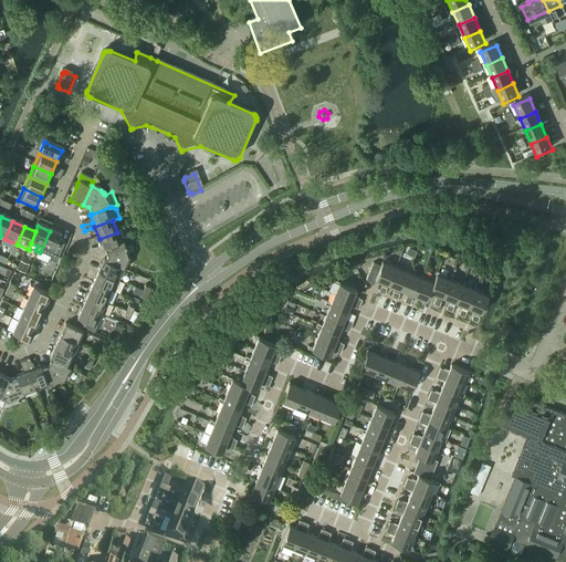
[(100,239),(88,242),(90,248),(101,243),(104,251),(105,251),(105,250),(124,243),(126,242),(125,238),(126,235),(125,231),(124,230),(123,229),(117,232),(100,239)]
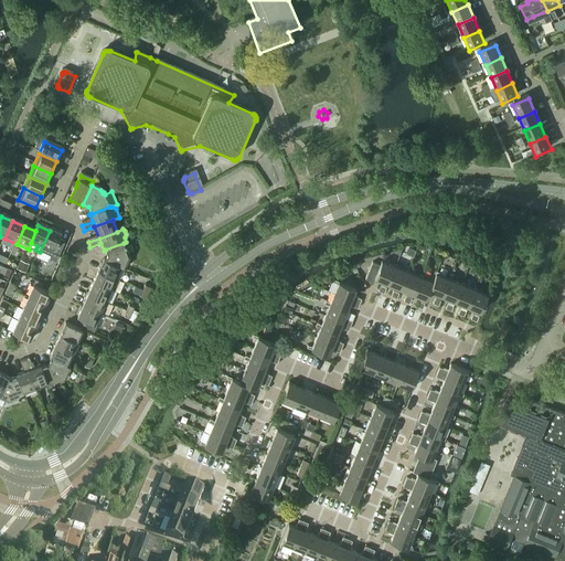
[(40,252),(39,254),(50,260),(49,262),(56,265),(59,258),(65,245),(59,242),(62,236),(50,231),(40,252)]
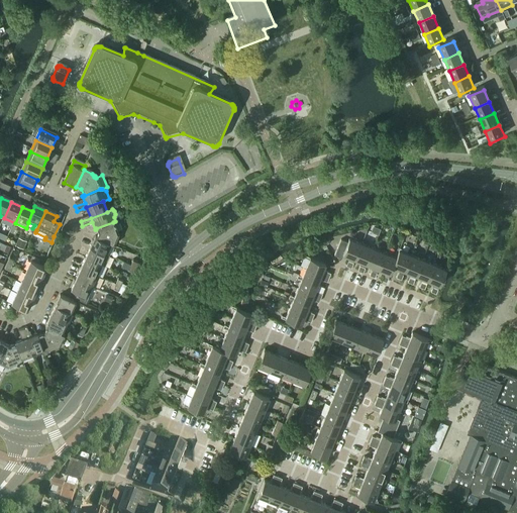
[(113,222),(96,228),(96,229),(99,235),(96,240),(111,247),(110,247),(113,248),(117,239),(116,236),(118,235),(115,227),(116,227),(115,225),(114,225),(113,222)]
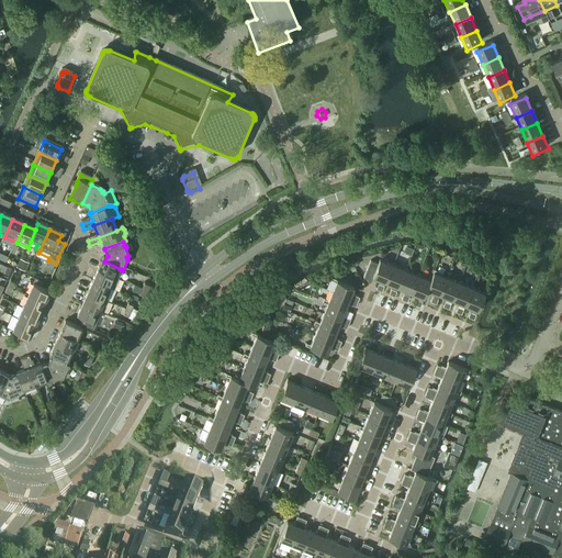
[(103,260),(98,272),(115,280),(120,269),(121,269),(104,261),(103,260)]
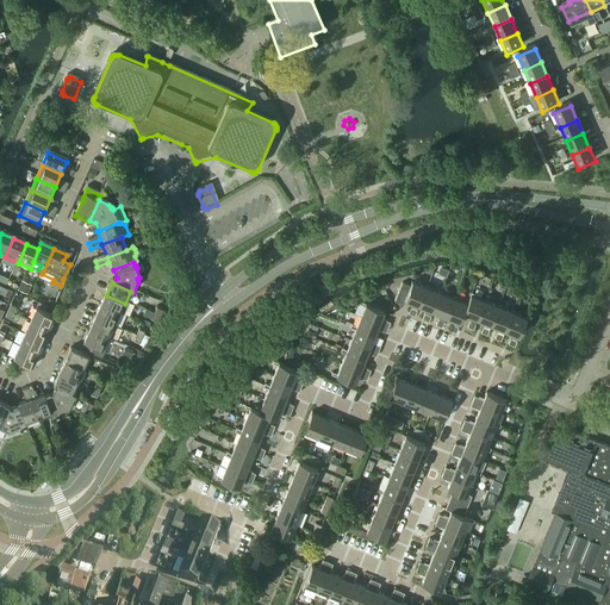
[(418,310),(427,291),(415,286),(415,285),(414,284),(410,289),(402,286),(394,305),(403,309),(404,304),(418,310)]
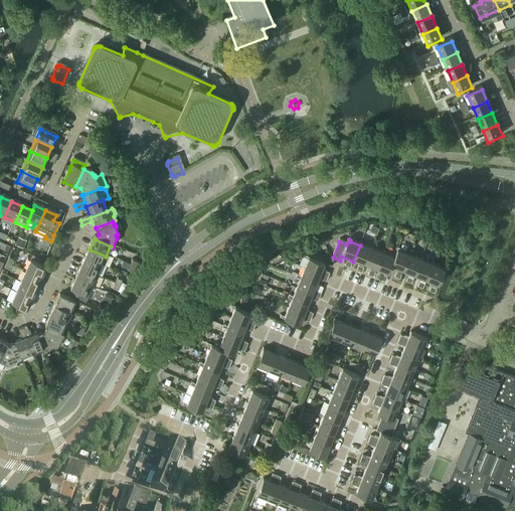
[(360,245),(353,262),(365,267),(371,250),(361,246),(362,244),(360,244),(360,245)]
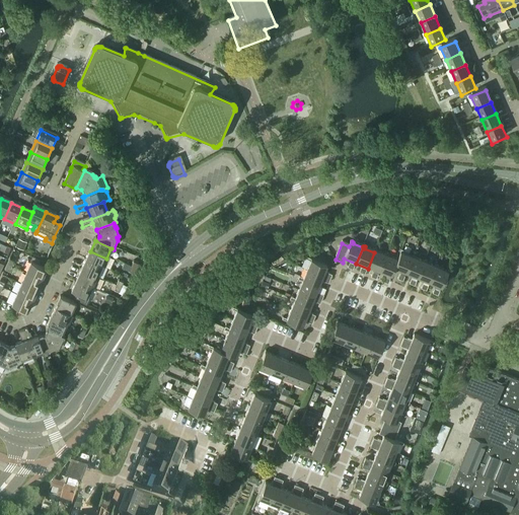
[(374,252),(368,269),(379,274),(386,256),(376,253),(376,251),(375,250),(374,252)]
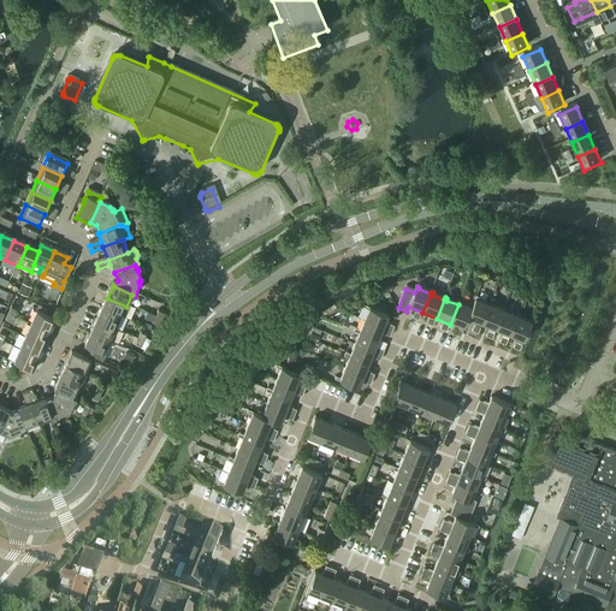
[(107,298),(101,310),(120,320),(125,321),(131,309),(126,307),(107,298)]
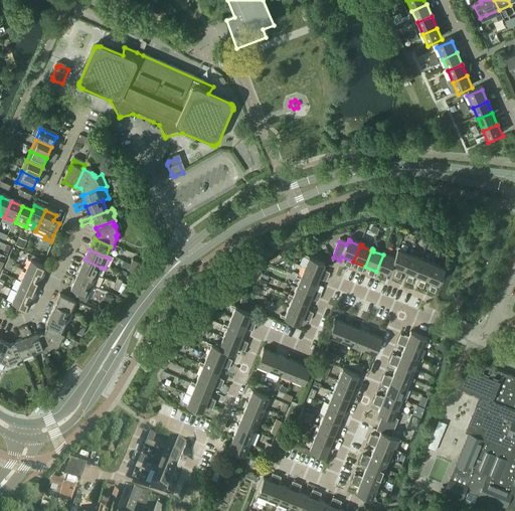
[(391,269),(402,274),(409,258),(399,253),(400,251),(398,250),(394,260),(391,269)]
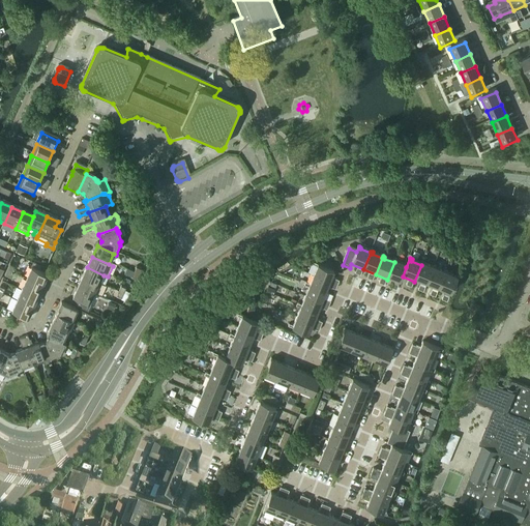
[(394,262),(387,280),(400,285),(403,276),(406,267),(395,263),(396,262),(394,261),(394,262)]
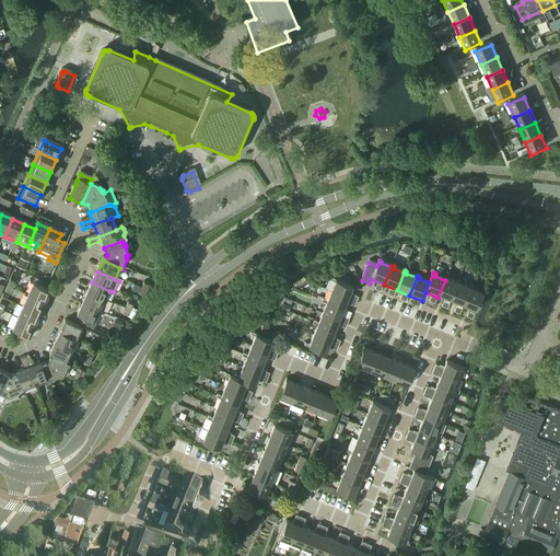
[(445,280),(438,298),(451,302),(457,285),(447,280),(447,279),(446,278),(445,280)]
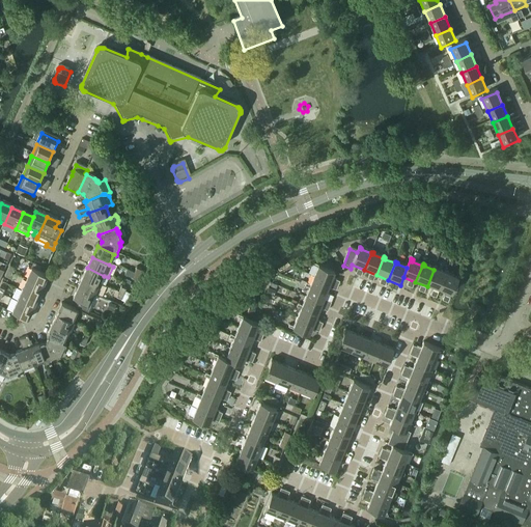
[(314,267),(313,269),(317,270),(313,279),(338,288),(339,285),(339,284),(332,281),(335,275),(314,267)]
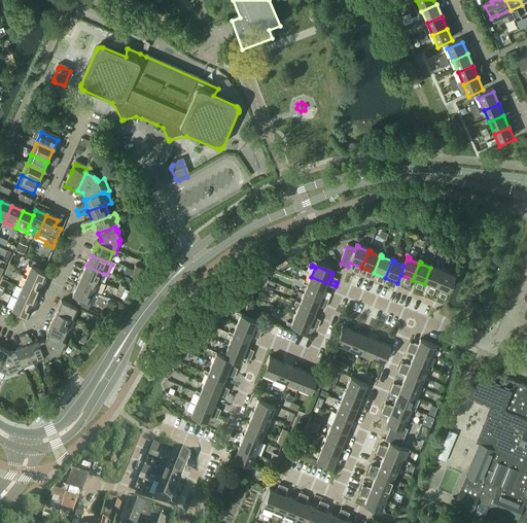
[(86,266),(82,277),(99,284),(103,274),(86,266)]
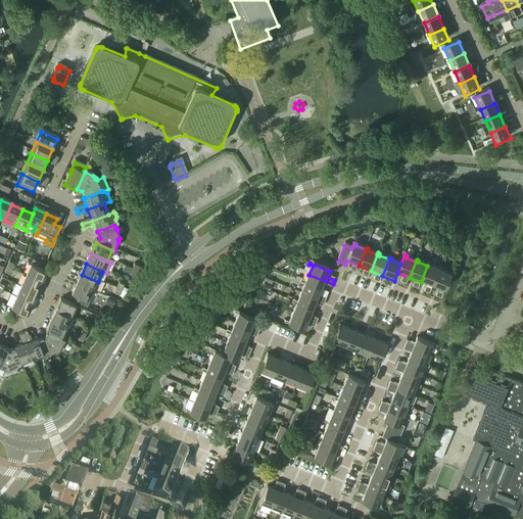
[(427,266),(421,282),(432,287),(439,271),(429,267),(430,266),(428,265),(427,266)]
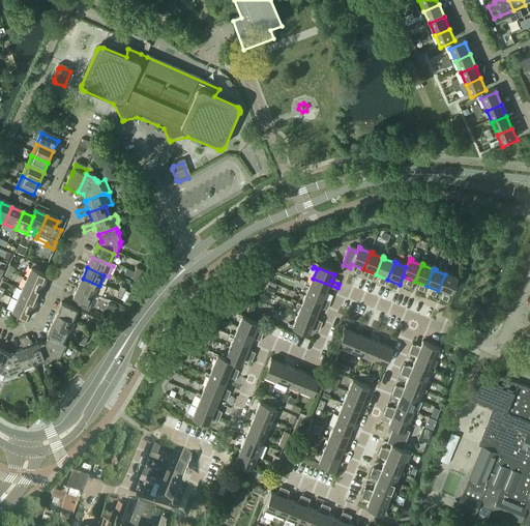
[(27,282),(42,289),(48,278),(31,270),(27,282)]
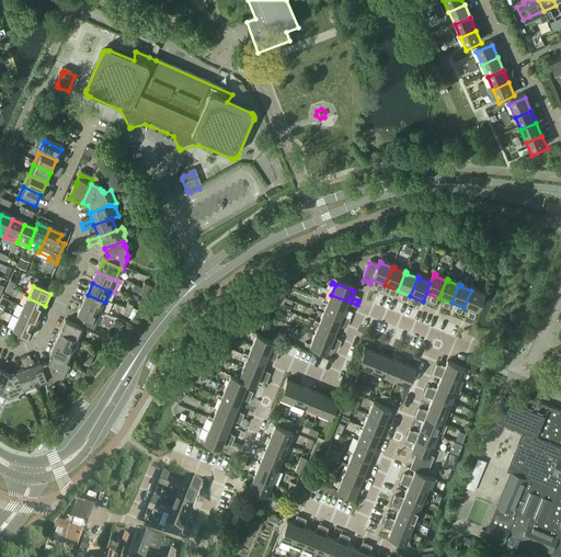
[(472,288),(471,291),(464,308),(478,314),(484,296),(473,292),(473,290),(472,288)]
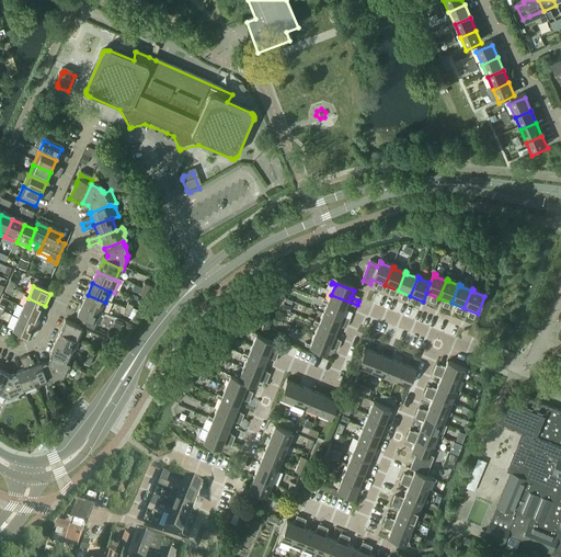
[(88,295),(82,306),(100,314),(100,315),(103,316),(109,304),(105,303),(88,295)]
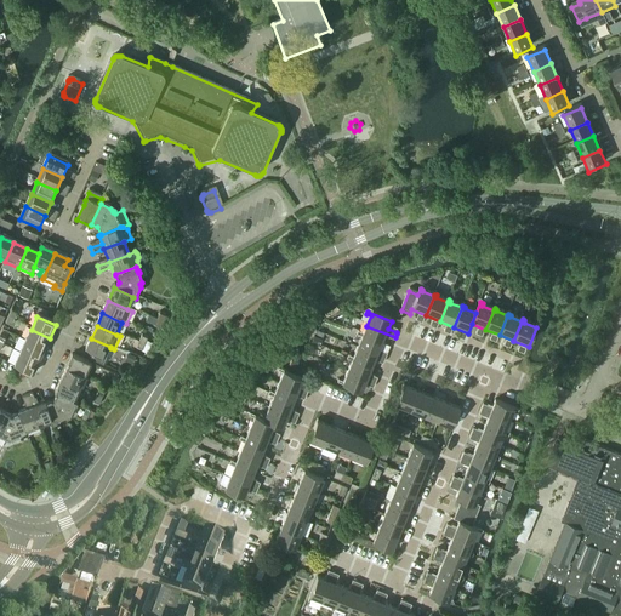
[(360,336),(359,340),(360,340),(362,338),(381,347),(385,340),(393,343),(396,337),(366,326),(363,336),(360,336)]
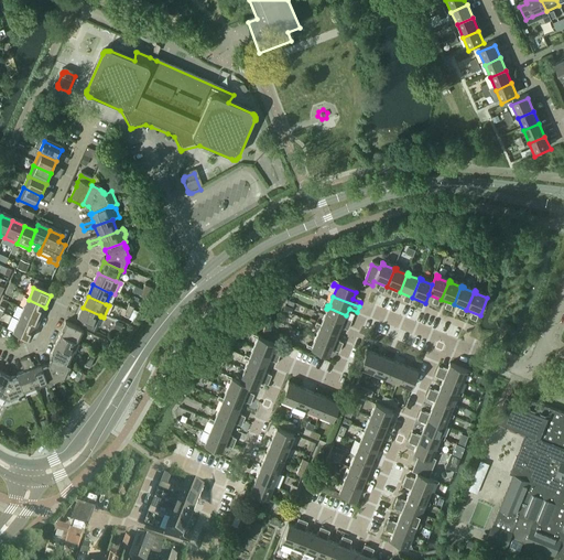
[(29,300),(23,312),(41,320),(45,308),(29,300)]
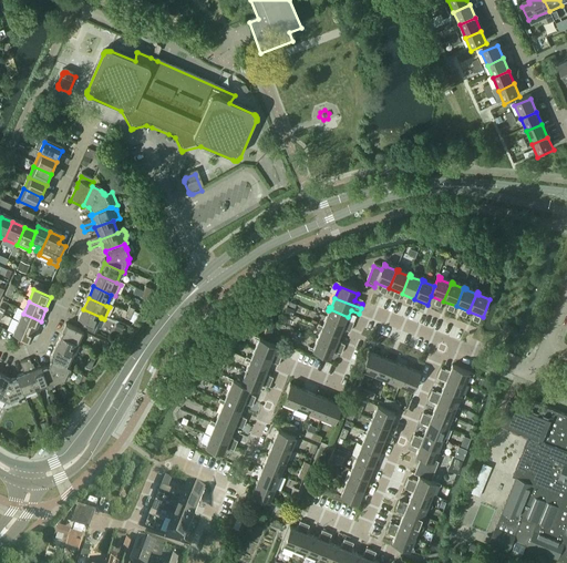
[(83,309),(78,321),(84,324),(81,330),(95,337),(99,330),(95,329),(101,318),(101,317),(83,309)]
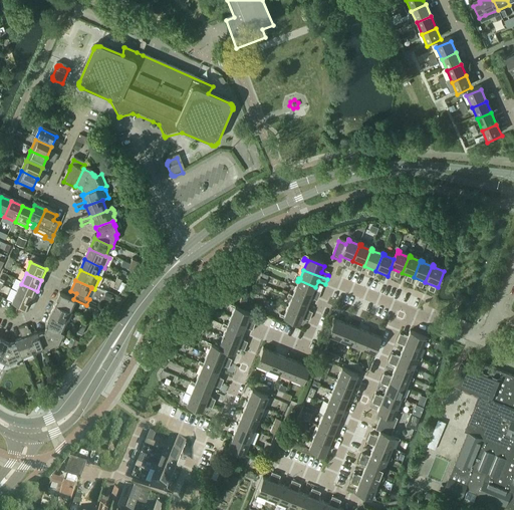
[(298,281),(295,290),(319,299),(320,295),(313,292),(315,287),(299,280),(298,281)]
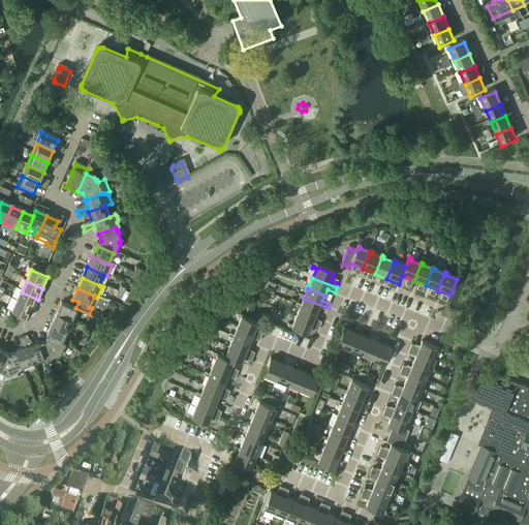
[(22,292),(17,303),(33,310),(38,300),(22,292)]
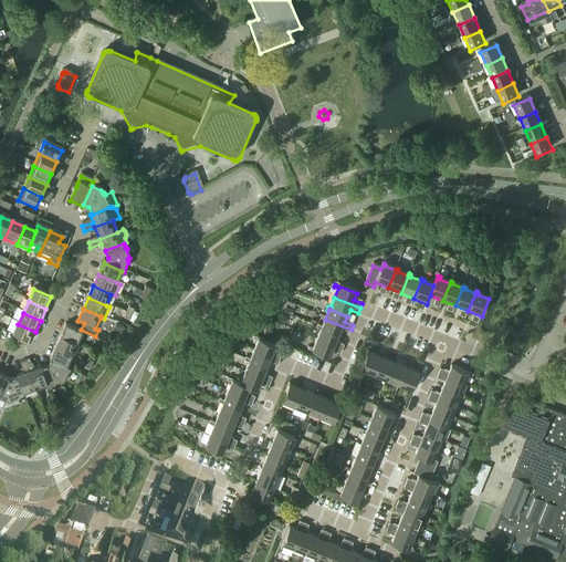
[(320,329),(318,332),(320,332),(321,331),(338,337),(341,332),(349,335),(352,330),(325,320),(321,329),(320,329)]
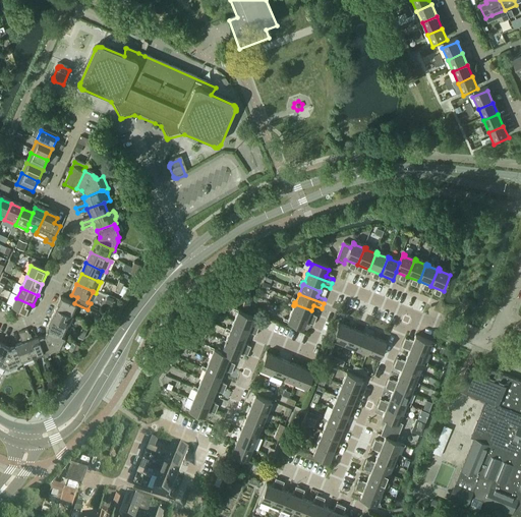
[(27,317),(33,305),(16,298),(11,309),(27,317)]
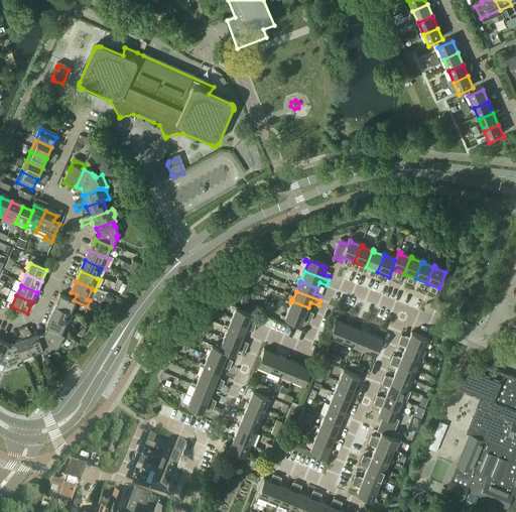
[(54,308),(71,315),(76,304),(59,297),(54,308)]
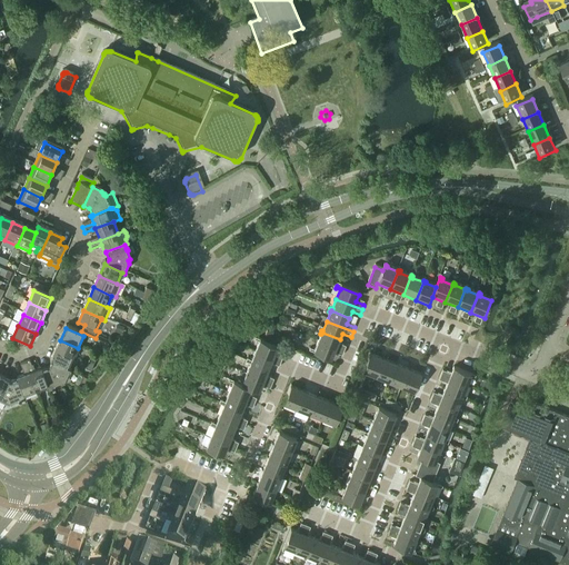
[(321,334),(318,344),(343,354),(346,349),(338,346),(340,339),(322,333),(321,334)]
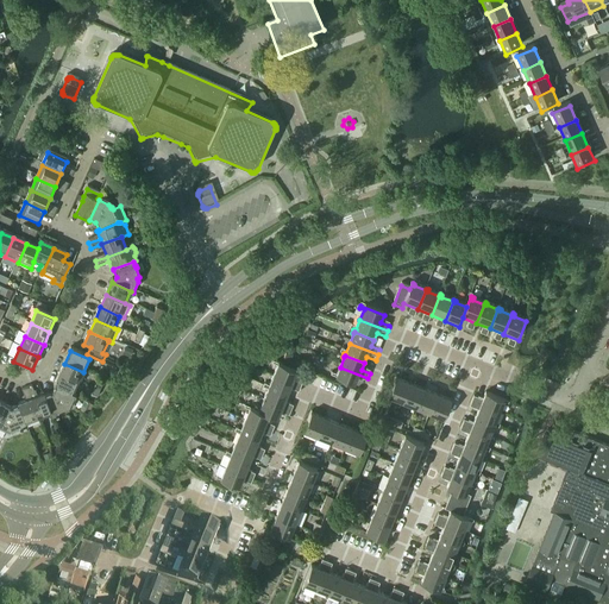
[(79,385),(83,372),(64,364),(60,377),(79,385)]
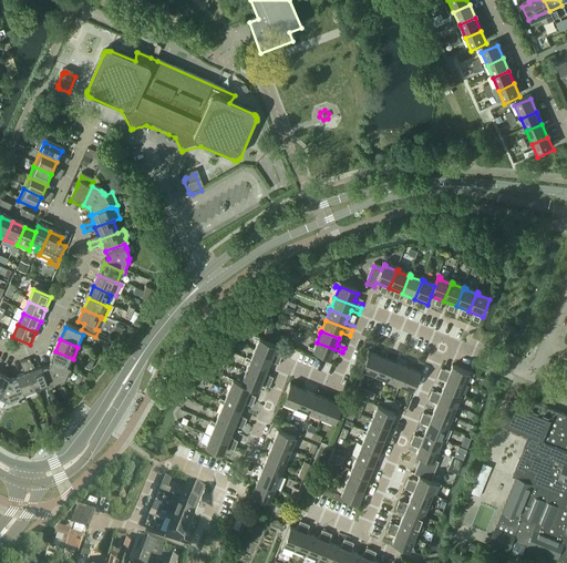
[(258,344),(254,352),(280,364),(281,359),(274,356),(277,348),(255,339),(254,341),(258,344)]
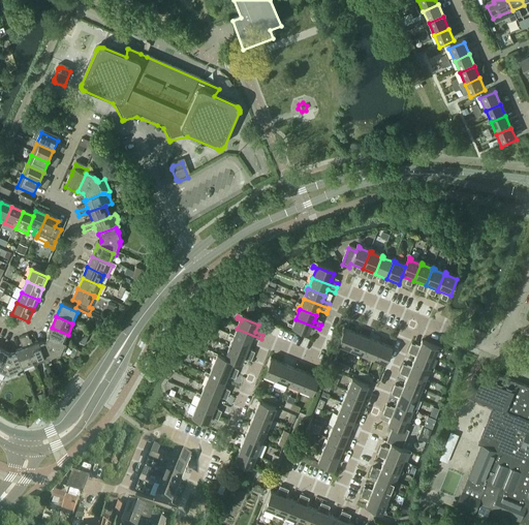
[(318,334),(319,329),(296,319),(291,328),(288,327),(287,329),(308,337),(310,331),(318,334)]
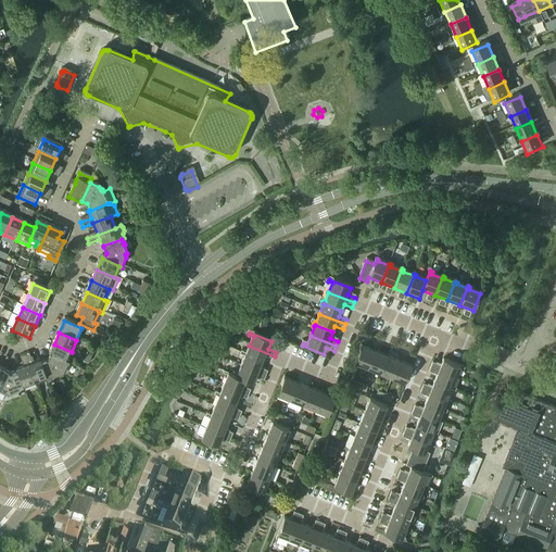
[(72,352),(54,345),(49,355),(50,356),(66,363),(72,352)]
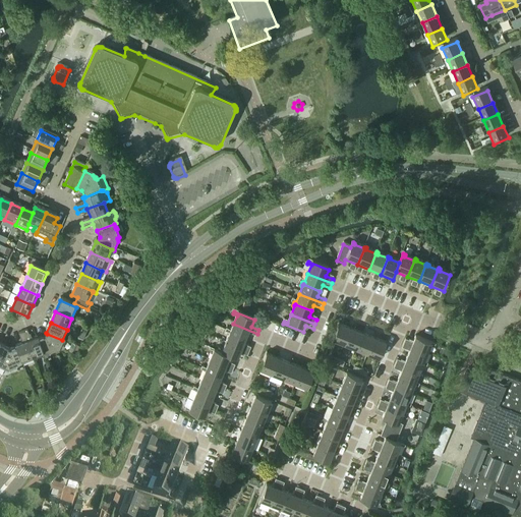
[(228,332),(227,335),(229,336),(229,335),(245,341),(248,335),(255,338),(257,334),(233,324),(230,333),(228,332)]
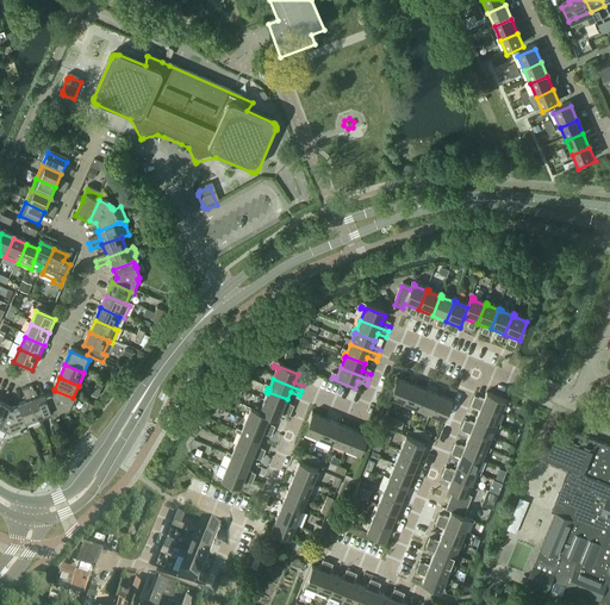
[(403,406),(410,387),(396,382),(388,400),(403,406)]
